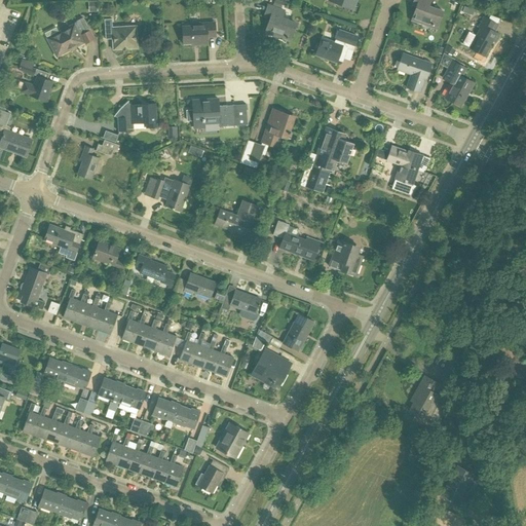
[(437,29),(443,11),(428,6),(430,0),(414,0),(414,1),(418,3),(412,21),(437,29)]
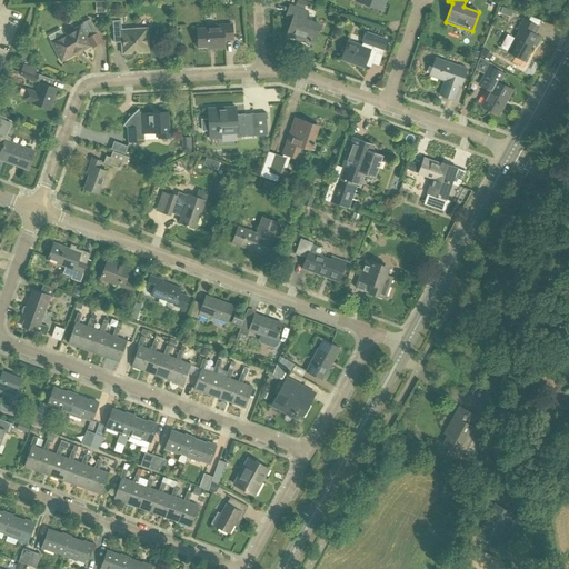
[(315,42),(320,25),(306,20),(308,12),(289,6),(285,19),(292,21),(287,36),(298,39),(299,37),(315,42)]
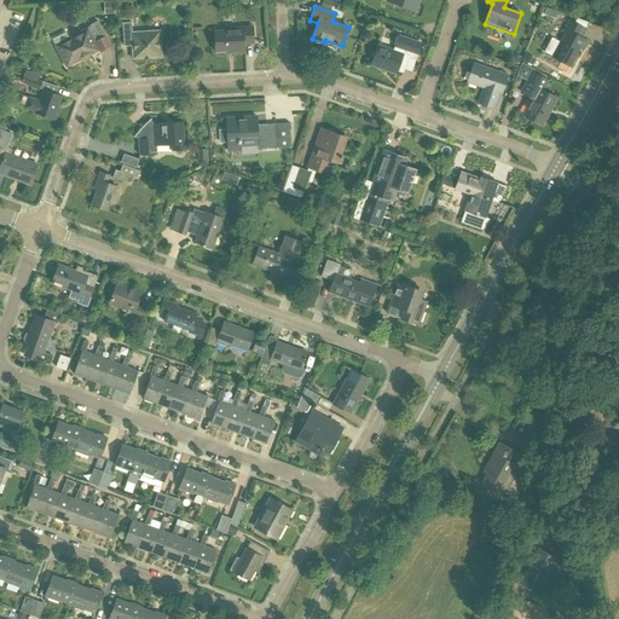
[(551,36),(544,51),(553,56),(571,65),(580,48),(583,50),(588,41),(583,38),(586,30),(568,19),(561,33),(565,34),(560,41),(551,36)]
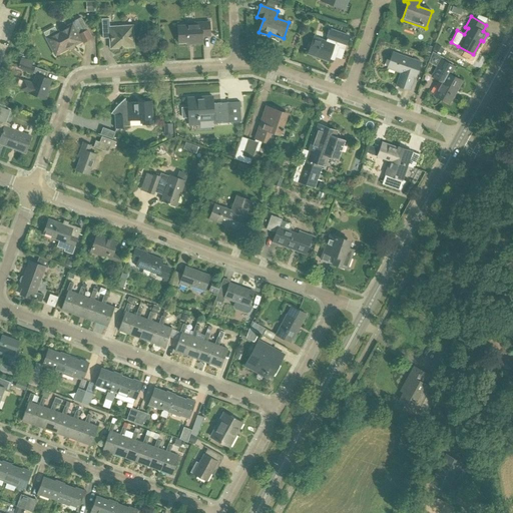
[(54,26),(43,32),(55,55),(68,49),(67,48),(73,45),(74,45),(82,41),(78,34),(87,30),(81,17),(74,20),(75,22),(57,31),(54,26)]
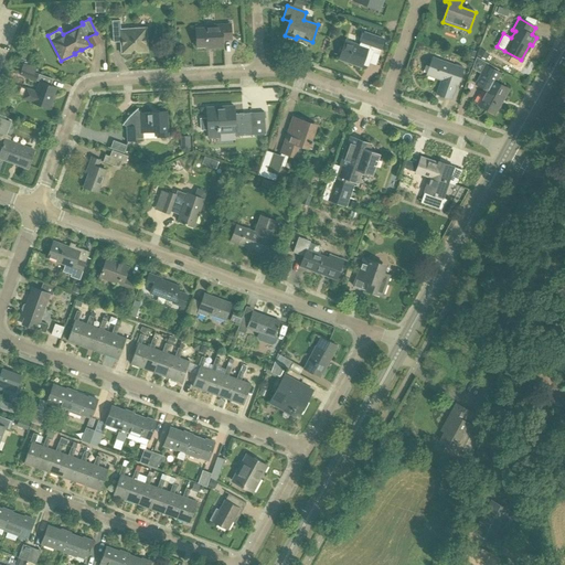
[(119,20),(113,20),(114,41),(120,41),(121,53),(148,52),(146,28),(120,30),(119,20)]
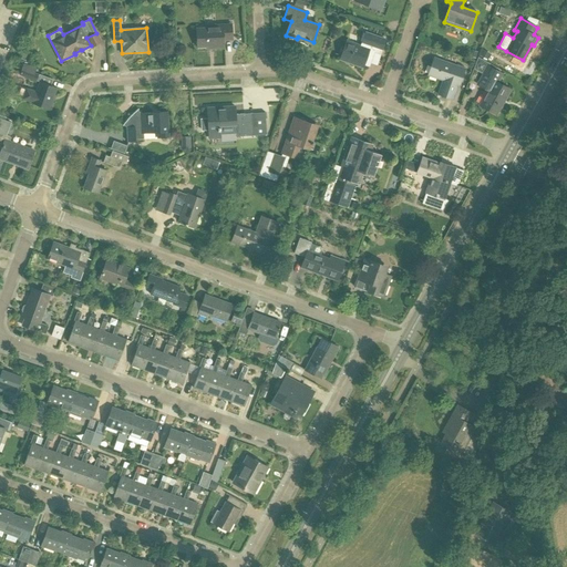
[(234,41),(233,23),(212,24),(212,28),(196,28),(197,48),(213,47),(213,49),(225,48),(224,41),(234,41)]
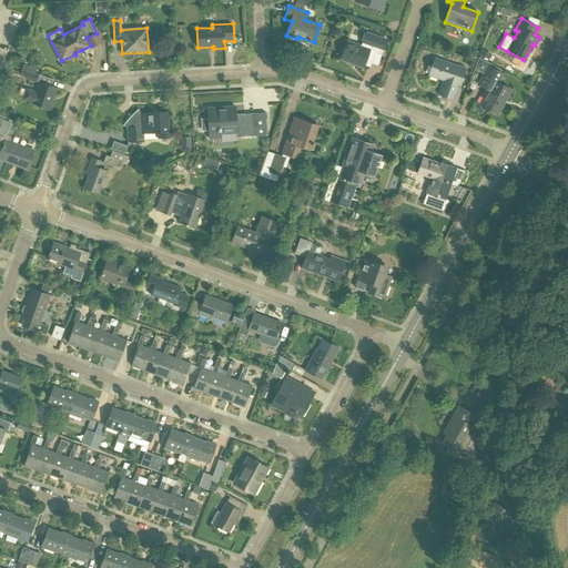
[(383,50),(387,39),(365,32),(362,42),(361,46),(347,41),(342,57),(357,61),(356,64),(364,68),(365,66),(369,67),(371,63),(375,52),(382,54),(383,50)]
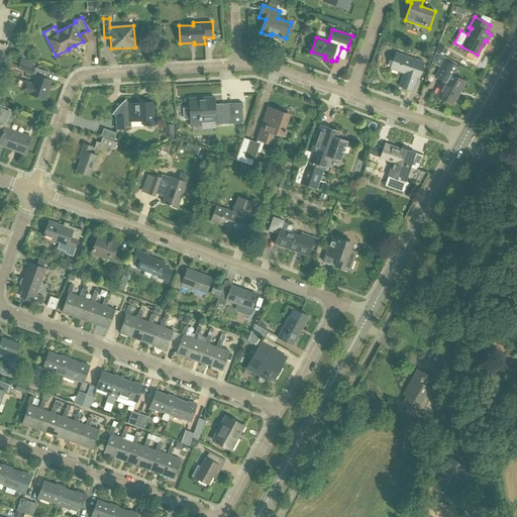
[(418,78),(424,63),(396,53),(391,68),(404,73),(400,85),(413,90),(418,78)]
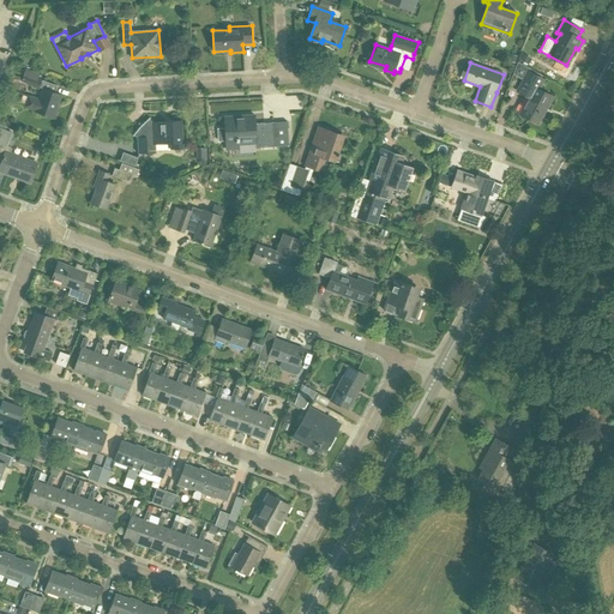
[(38,89),(42,80),(37,79),(40,74),(25,68),(20,82),(38,89)]
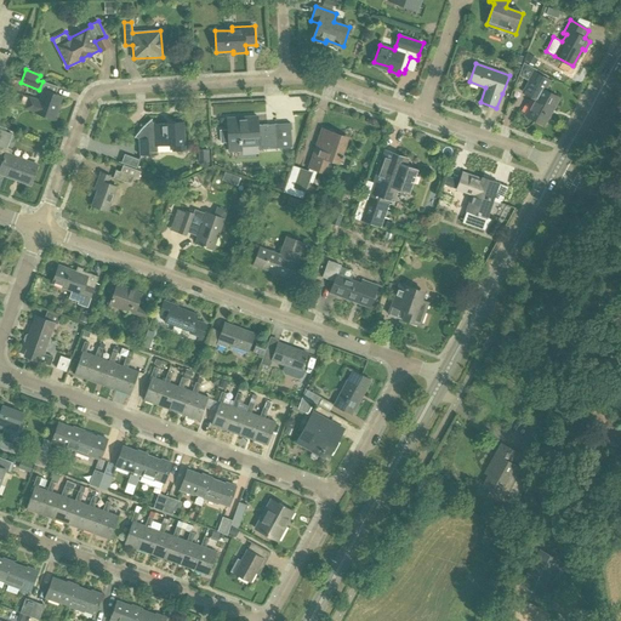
[(545,125),(559,98),(546,91),(551,80),(534,70),(523,91),(535,97),(525,115),(545,125)]
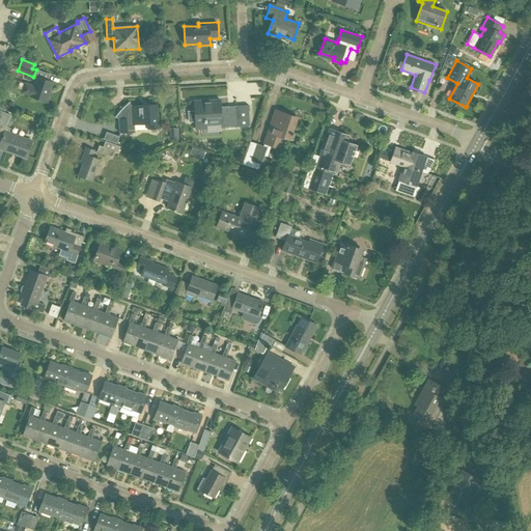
[(47,103),(54,82),(37,77),(33,87),(25,83),(21,92),(30,96),(47,103)]
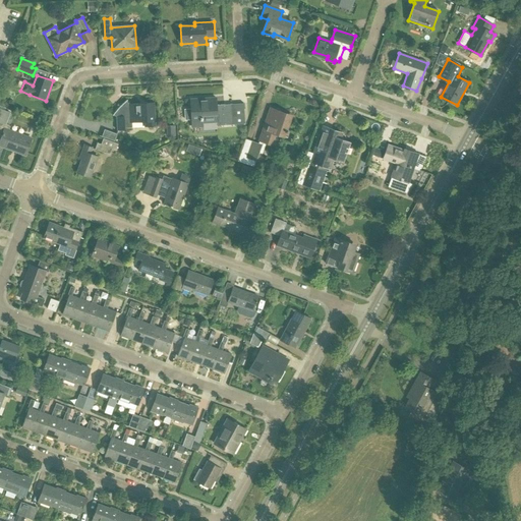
[(190,109),(184,109),(185,120),(191,120),(191,128),(203,128),(203,126),(201,115),(217,114),(217,125),(233,124),(244,123),(243,103),(231,104),(217,105),(217,97),(190,99),(190,109)]
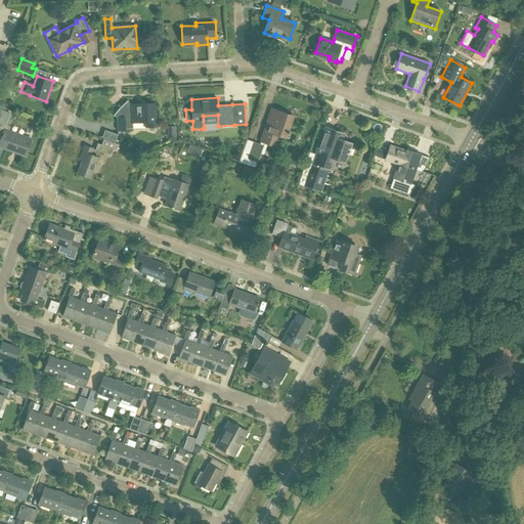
[(130,104),(128,101),(129,100),(128,100),(122,105),(118,111),(114,116),(114,117),(115,116),(118,118),(119,131),(126,131),(126,129),(133,128),(133,122),(145,122),(145,128),(157,127),(155,103),(130,104)]
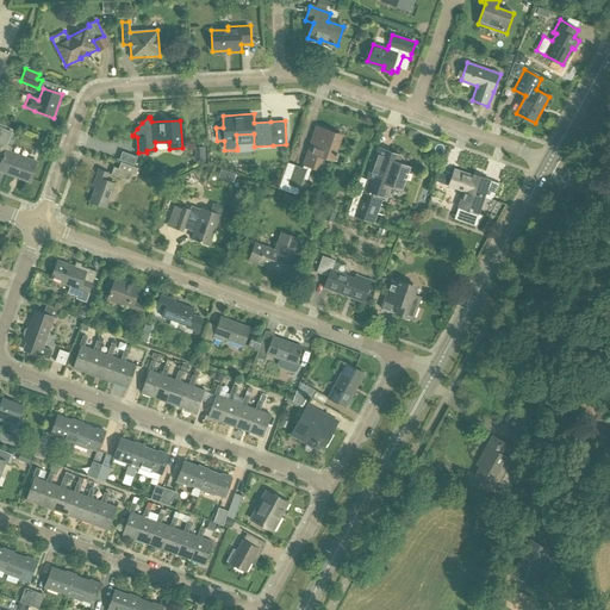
[(332,160),(341,137),(331,135),(332,132),(316,126),(303,165),(318,169),(322,156),(332,160)]
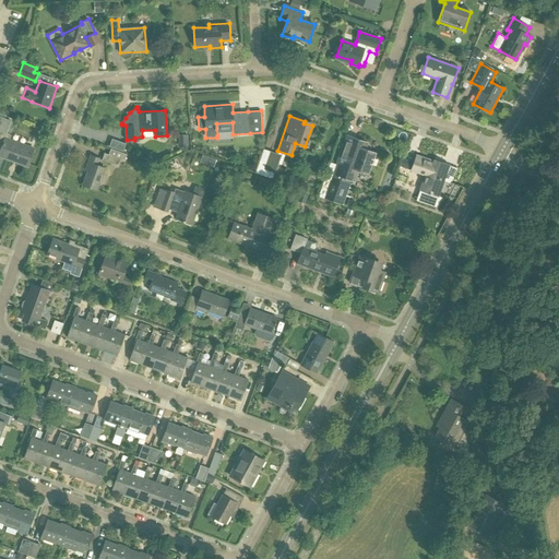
[(0,146),(1,147),(0,151),(0,155),(27,166),(34,149),(10,140),(11,135),(0,131),(0,146)]
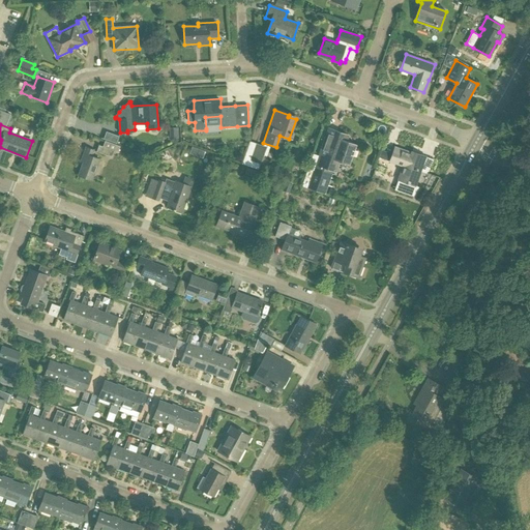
[(319,156),(314,154),(302,186),(325,195),(333,171),(336,172),(340,162),(349,165),(356,144),(347,141),(349,136),(328,128),(319,156)]
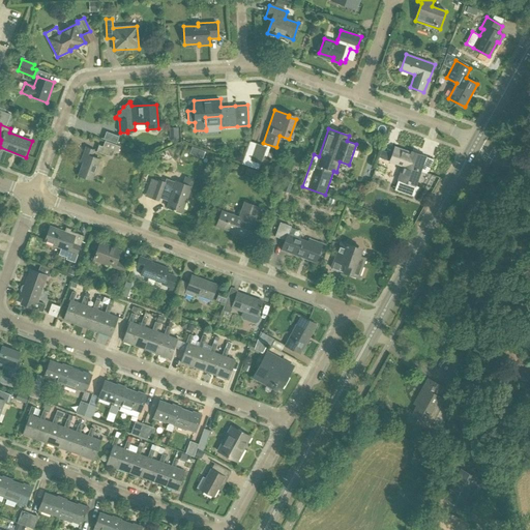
[(99,146),(97,151),(112,156),(114,150),(118,152),(120,146),(106,141),(104,147),(99,145),(99,146)]
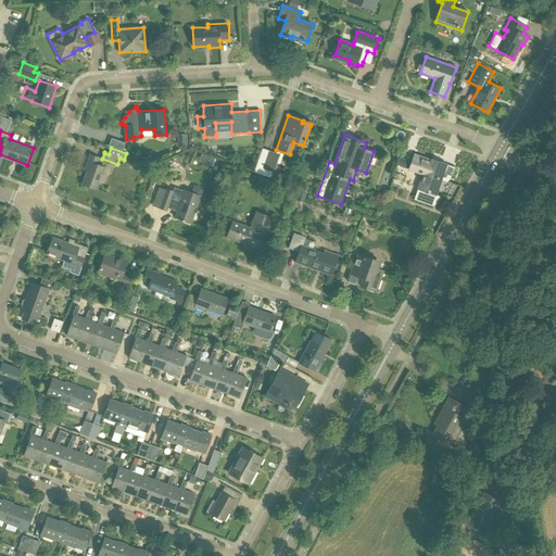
[(263,167),(273,172),(280,154),(268,150),(263,167)]
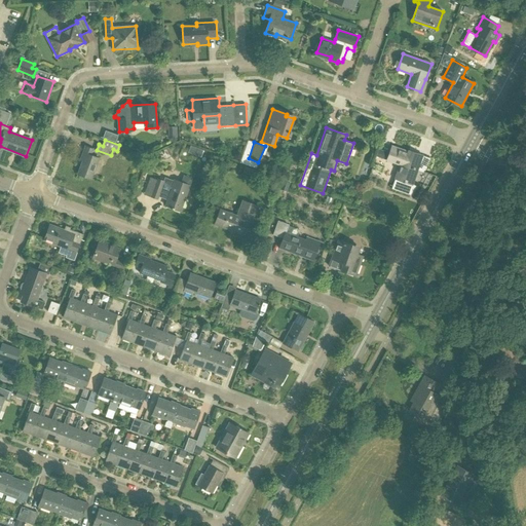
[(91,179),(99,158),(90,155),(92,149),(85,146),(80,159),(82,160),(78,174),(91,179)]
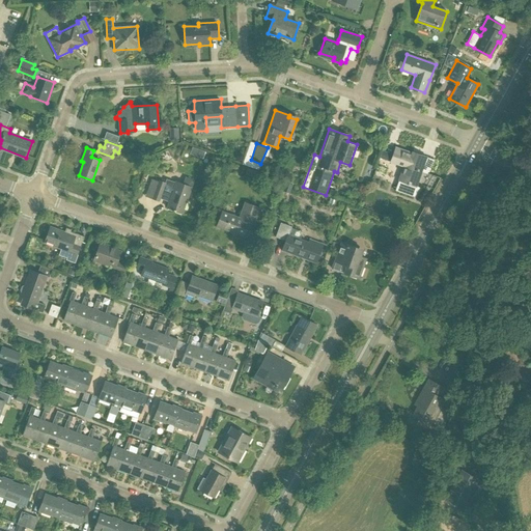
[(412,154),(396,147),(391,162),(403,166),(395,191),(415,197),(420,188),(416,186),(426,157),(413,151),(412,154)]
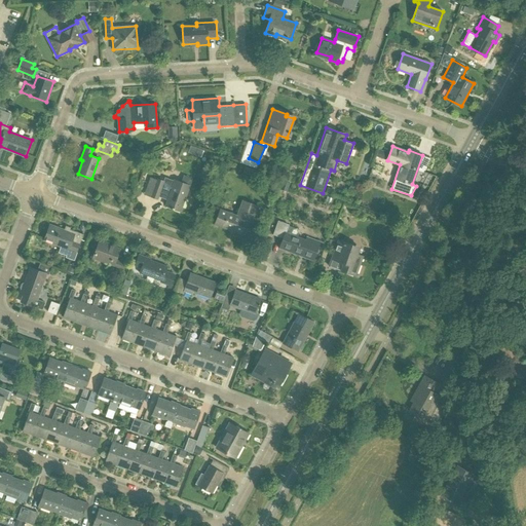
[(203,150),(197,148),(195,155),(200,157),(203,150)]
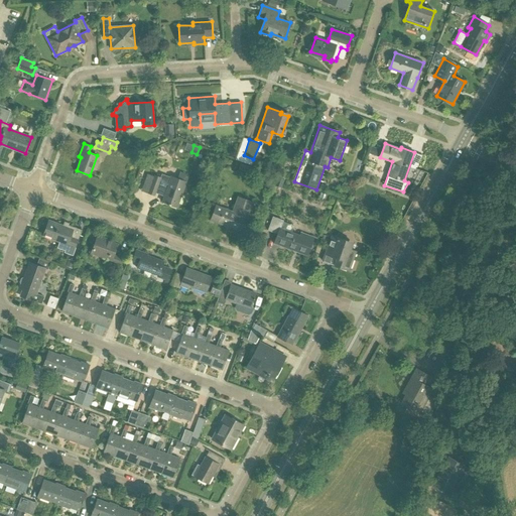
[(371,147),(369,154),(377,157),(380,149),(371,147)]
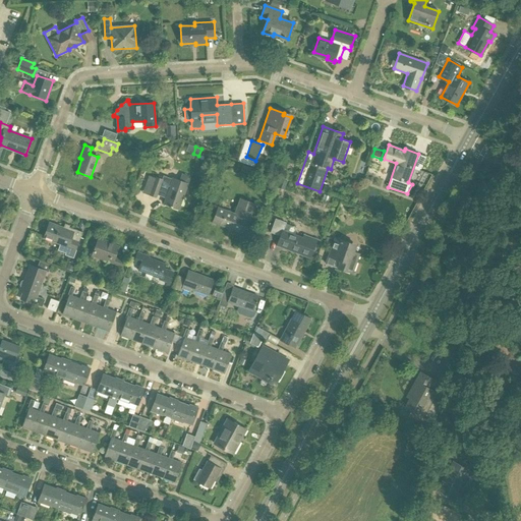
[(251,175),(253,169),(242,165),(240,172),(251,175)]
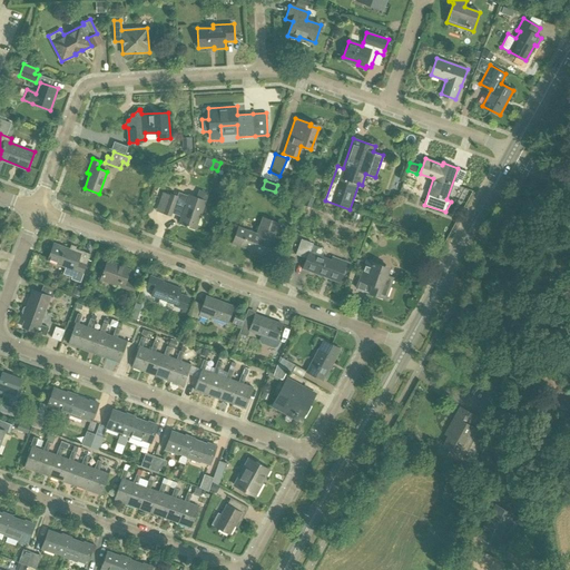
[(172,214),(180,217),(179,223),(196,228),(206,200),(189,195),(188,197),(179,194),(178,195),(172,193),(164,214),(170,217),(172,214)]
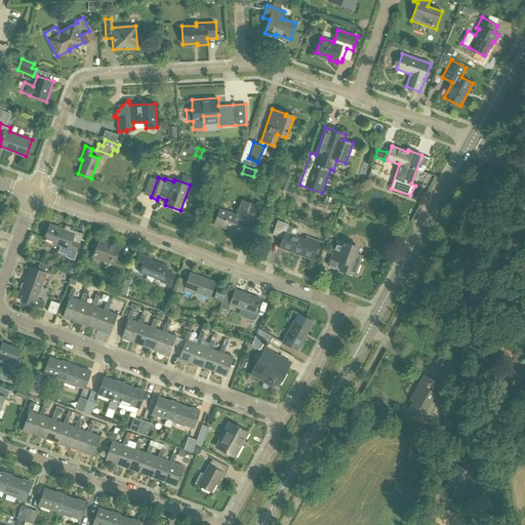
[(289,182),(283,179),(280,189),(286,191),(289,182)]
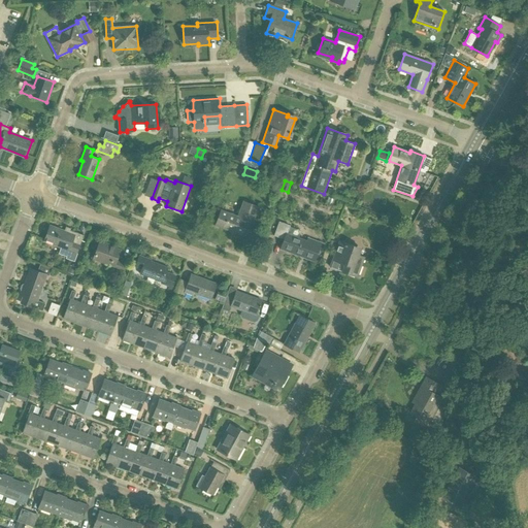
[(248,234),(258,206),(243,201),(238,217),(221,210),(216,225),(236,232),(236,230),(248,234)]
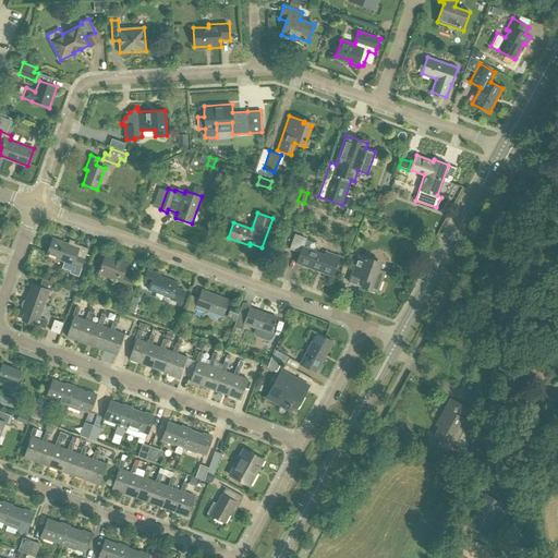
[(306,240),(295,235),(290,249),(300,253),(296,263),(312,268),(312,267),(334,275),(339,257),(326,252),(325,255),(304,247),(306,240)]
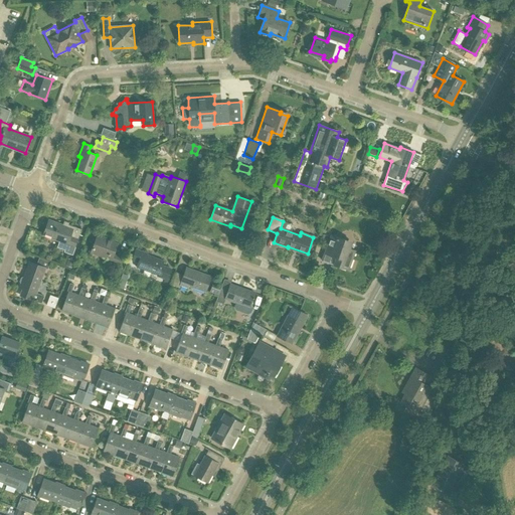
[(63,224),(48,219),(43,235),(59,241),(57,247),(64,250),(64,252),(72,254),(81,229),(68,224),(69,222),(64,221),(63,224)]
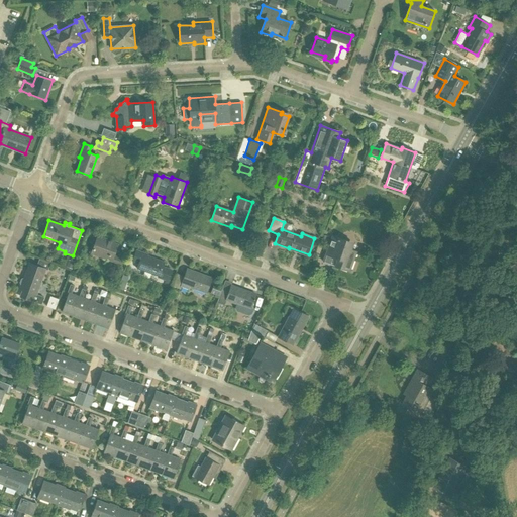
[(92,253),(115,262),(113,267),(119,269),(123,259),(113,255),(117,244),(106,240),(107,239),(98,236),(92,253)]
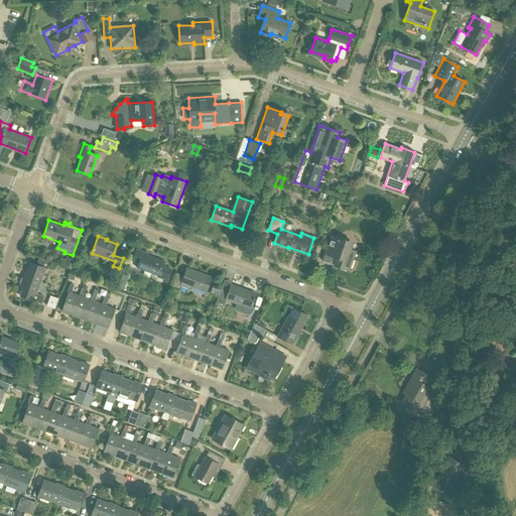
[(350,270),(357,251),(350,249),(352,243),(332,236),(325,254),(337,258),(334,265),(350,270)]
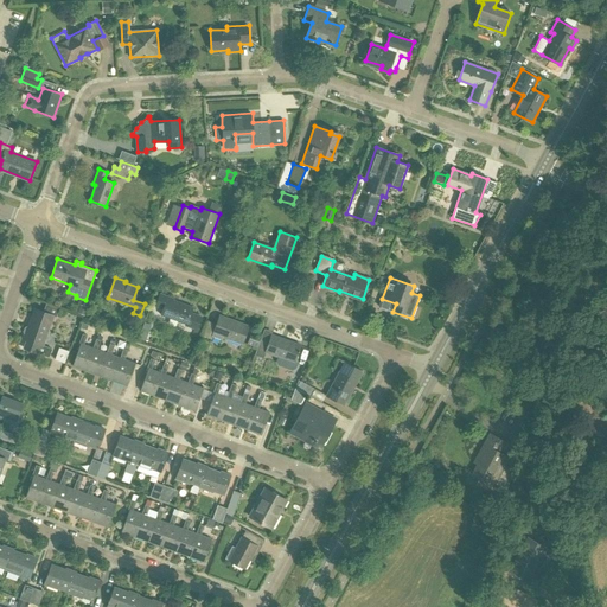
[(196,331),(202,317),(191,313),(192,307),(173,301),(174,299),(160,294),(157,306),(164,308),(161,314),(185,324),(185,326),(196,331)]
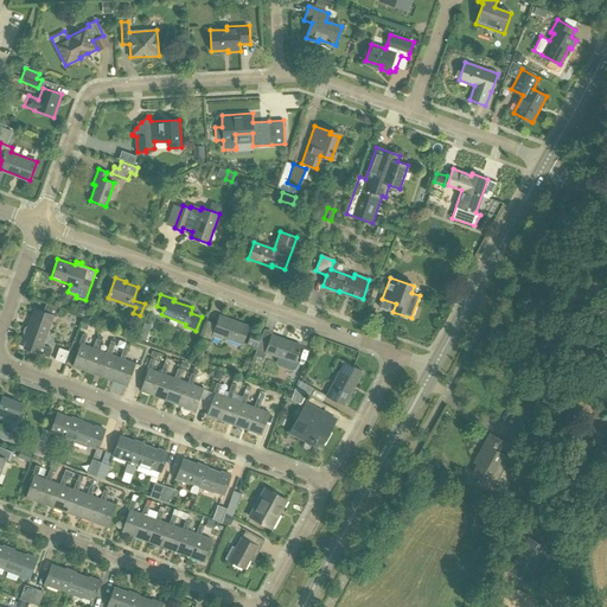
[(49,357),(52,349),(43,345),(53,315),(34,308),(29,326),(25,327),(24,332),(25,334),(24,339),(26,340),(25,345),(27,349),(49,357)]
